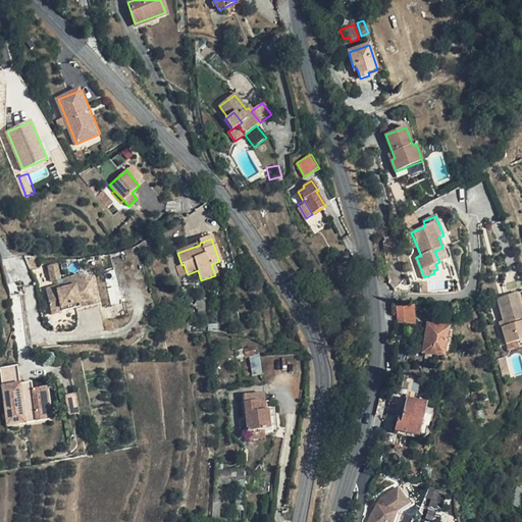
[(447,259),(442,248),(434,251),(439,262),(447,259)]
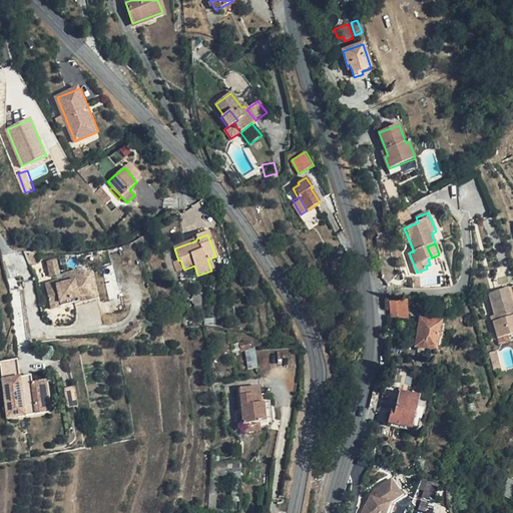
[(61,274),(58,260),(48,262),(51,276),(61,274)]
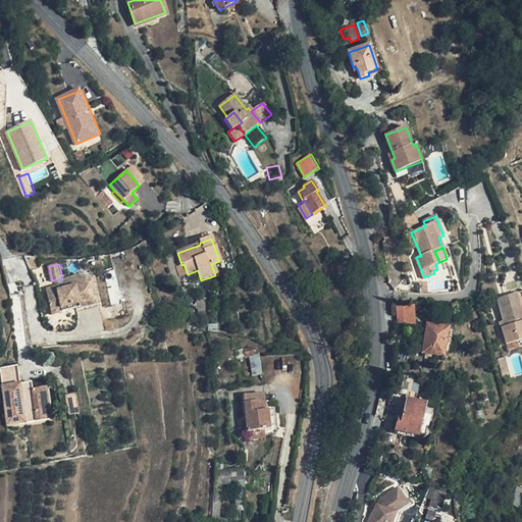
[(187,273),(184,264),(181,265),(175,267),(178,276),(187,273)]
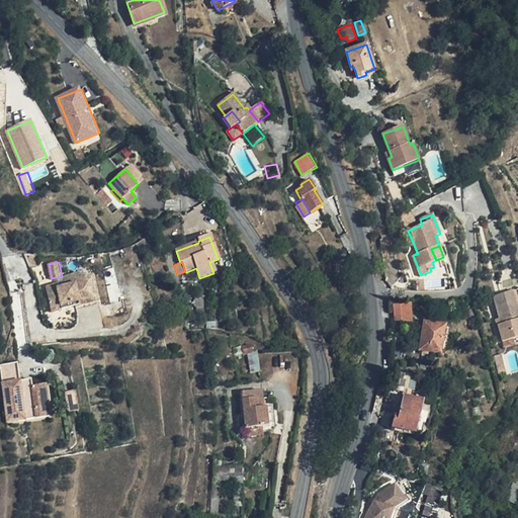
[(47,285),(52,310),(98,300),(93,275),(85,277),(84,272),(64,276),(65,281),(47,285)]
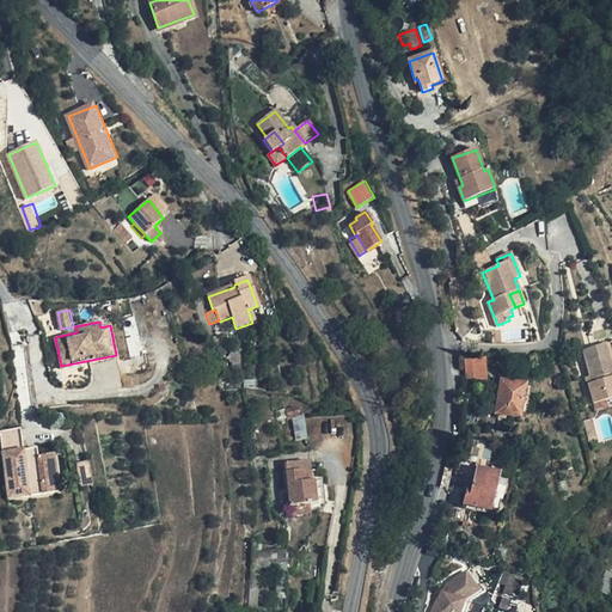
[(611,342),(583,350),(592,375),(593,383),(589,384),(595,404),(611,399),(611,342)]
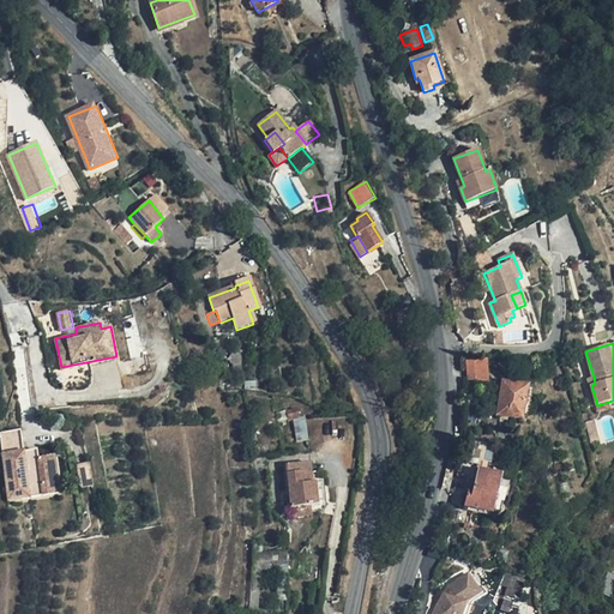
[(489,381),(489,361),(470,362),(470,379),(489,381)]
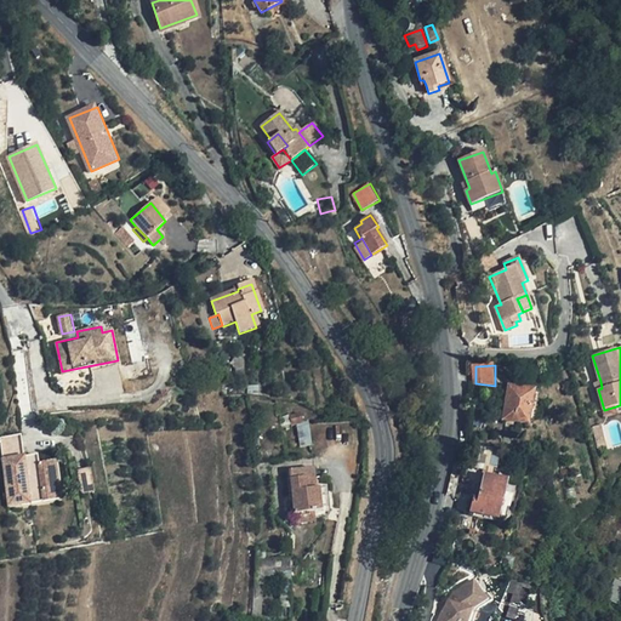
[(534,392),(510,387),(505,420),(529,425),(534,392)]
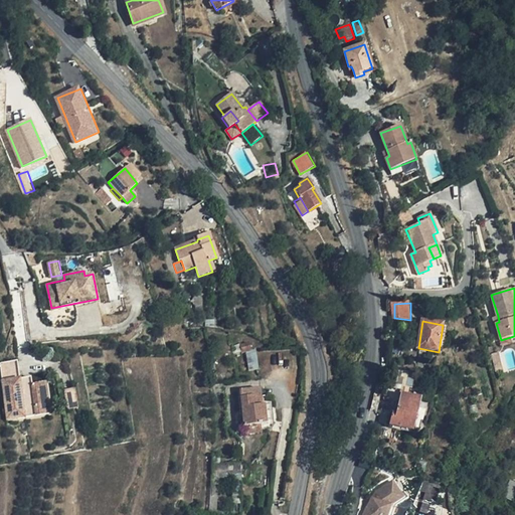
[(239,346),(238,344),(231,346),(232,354),(249,350),(248,344),(239,346)]
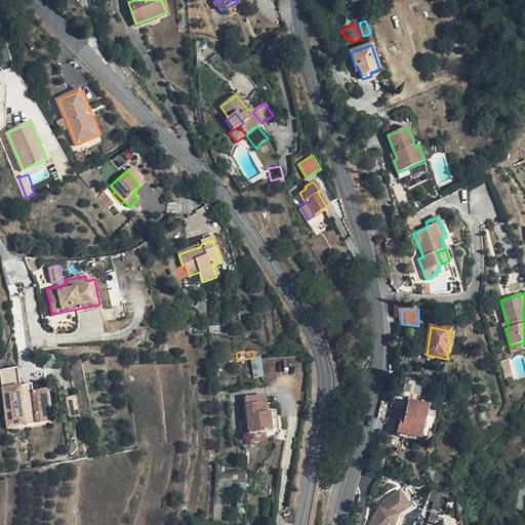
[(511,372),(507,359),(500,361),(503,374),(511,372)]
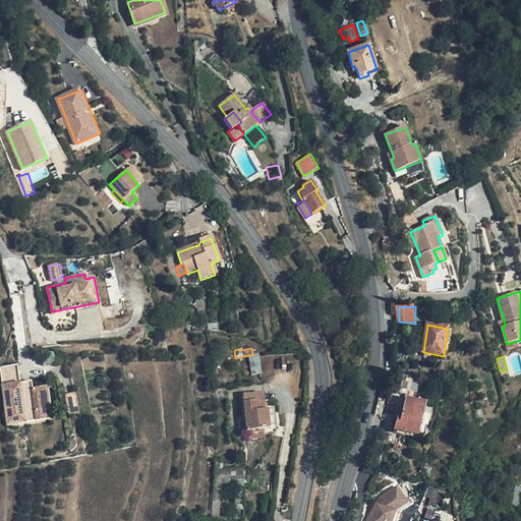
[(19,382),(17,362),(0,364),(2,384),(6,423),(35,419),(34,408),(48,407),(46,386),(32,388),(20,389),(19,382)]
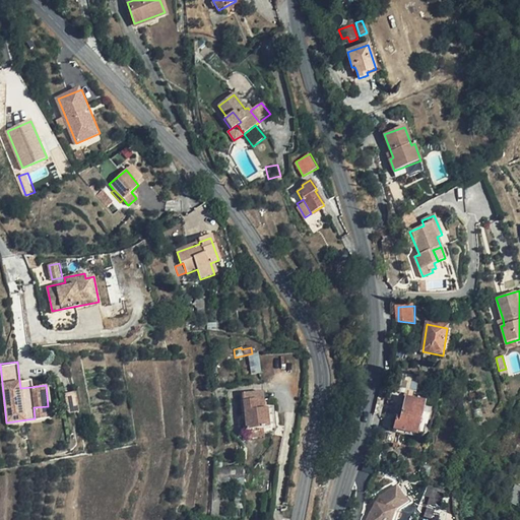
[(508,377),(506,369),(499,371),(501,379),(508,377)]
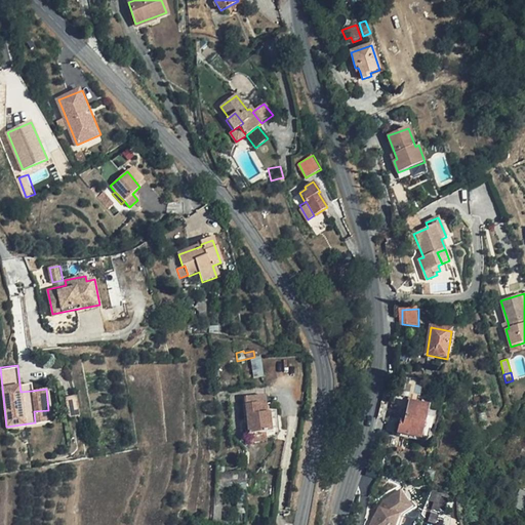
[(421,380),(400,378),(396,395),(408,397),(409,394),(417,396),(421,380)]
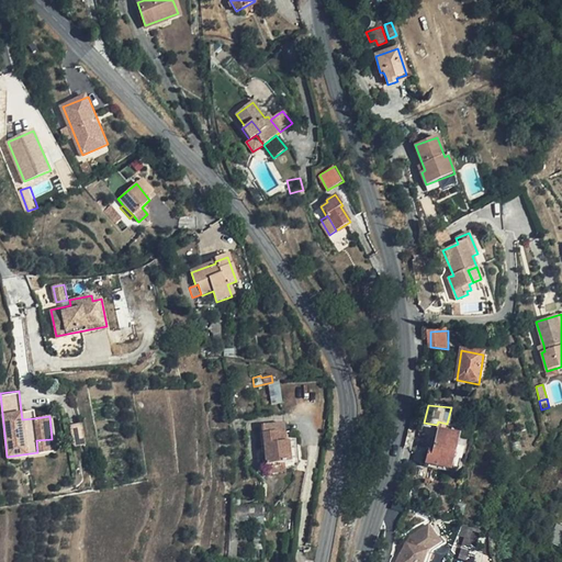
[(34,418),(33,409),(21,412),(22,419),(34,418)]
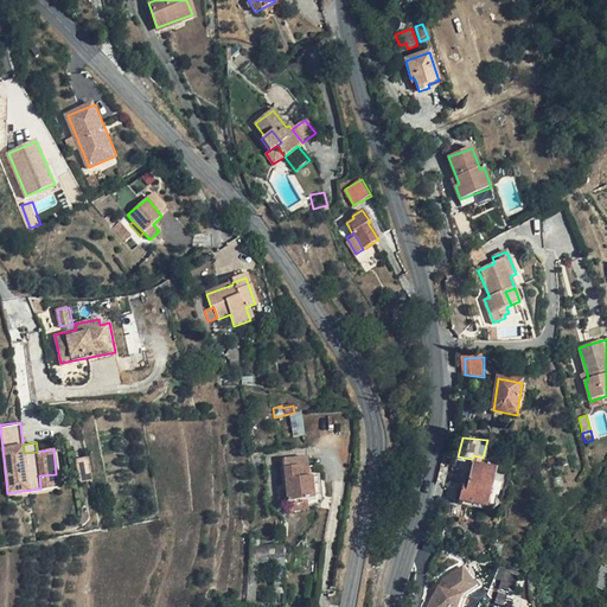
[(88,458),(78,459),(81,481),(90,480),(88,458)]
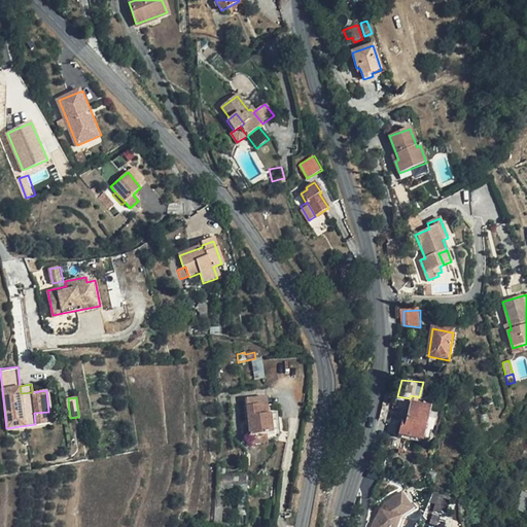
[(266,415),(264,397),(245,399),(249,436),(251,436),(266,435),(271,434),(269,415),(266,415)]
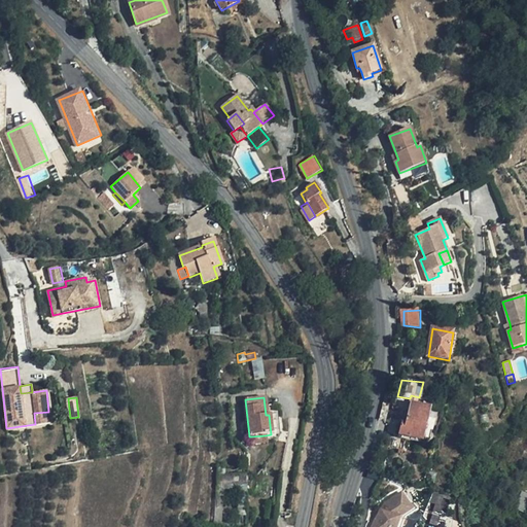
[(429,409),(410,403),(406,421),(402,420),(398,435),(421,441),(429,409)]
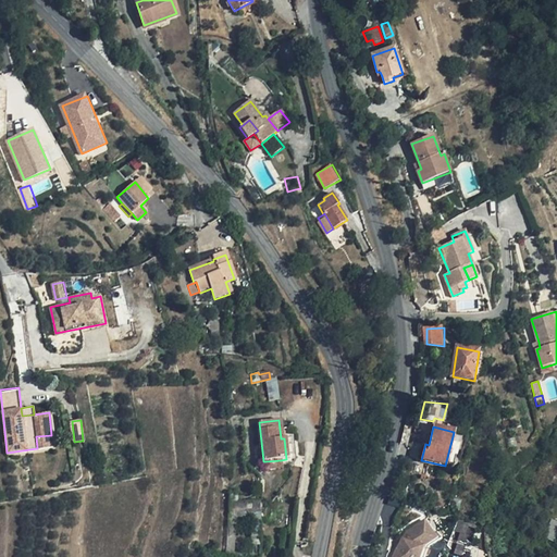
[(52,446),(51,435),(36,436),(37,448),(52,446)]
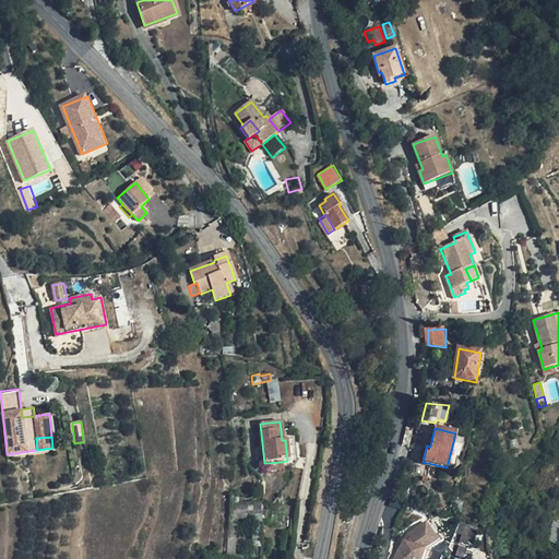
[(282,470),(282,462),(266,463),(266,471),(282,470)]
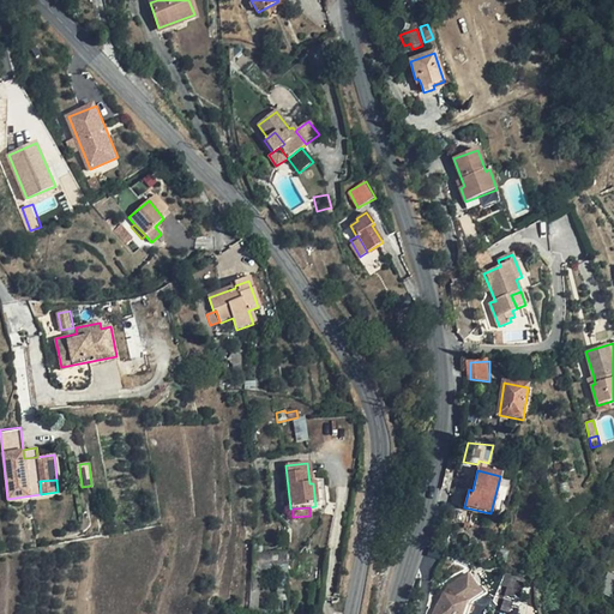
[(287,565),(287,552),(262,552),(262,566),(287,565)]
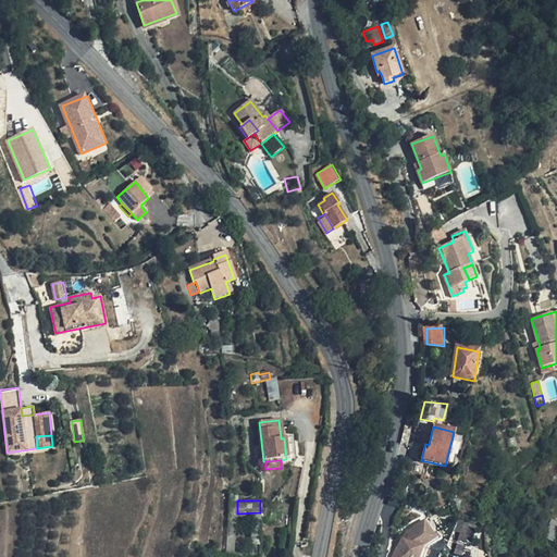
[(435,536),(424,520),(406,532),(401,543),(400,543),(396,553),(395,553),(393,556),(418,556),(422,545),(435,536)]
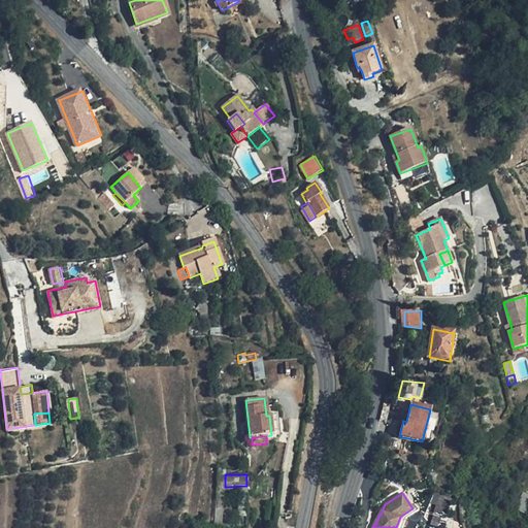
[(527,508),(527,494),(525,493),(518,507),(527,513),(527,508)]
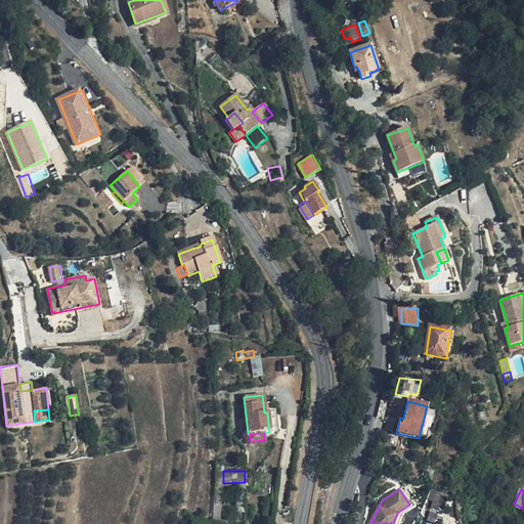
[(411,508),(409,505),(397,513),(393,523),(399,523),(403,514),(411,508)]
